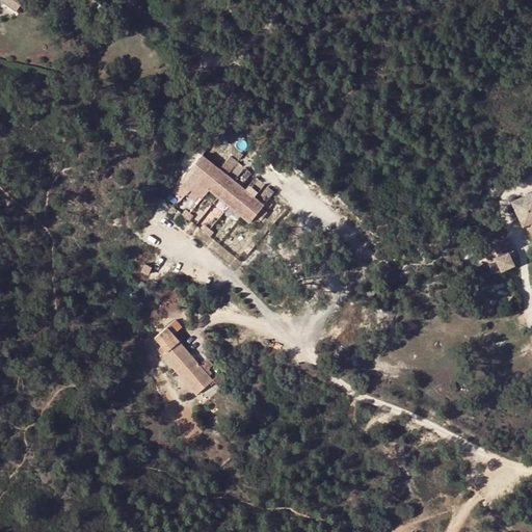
[(3,0),(19,9),(25,0),(3,0)]
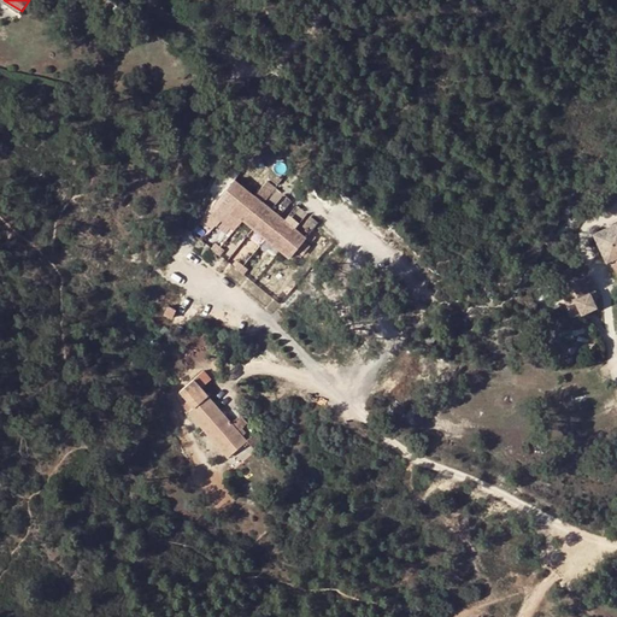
[(291,258),(305,240),(299,235),(283,222),(277,217),(262,204),(254,198),(234,181),(210,210),(235,231),(244,221),(266,240),(291,258)]
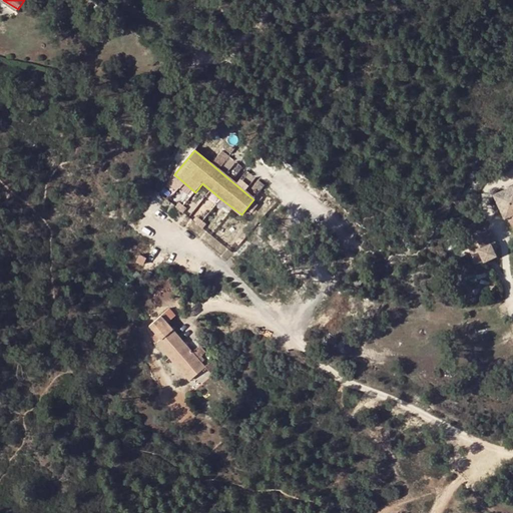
[(229,156),(222,150),(211,164),(217,169),(222,164),(229,156)]
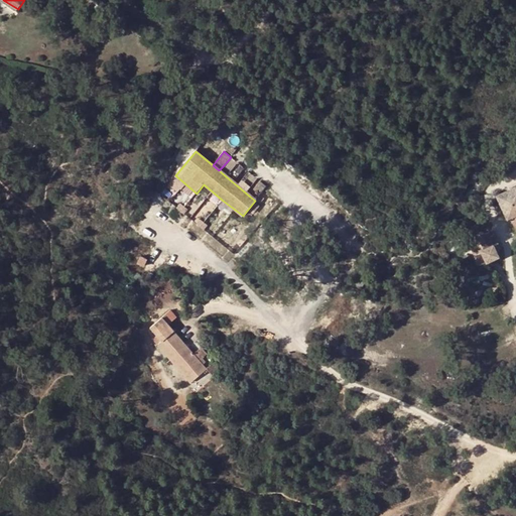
[(237,176),(224,165),(219,170),(232,181),(237,176)]
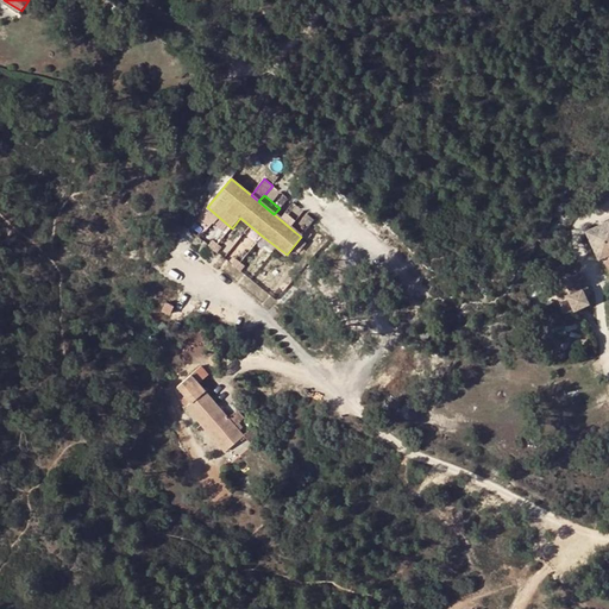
[(301,226),(286,212),(280,219),(295,232),(301,226)]
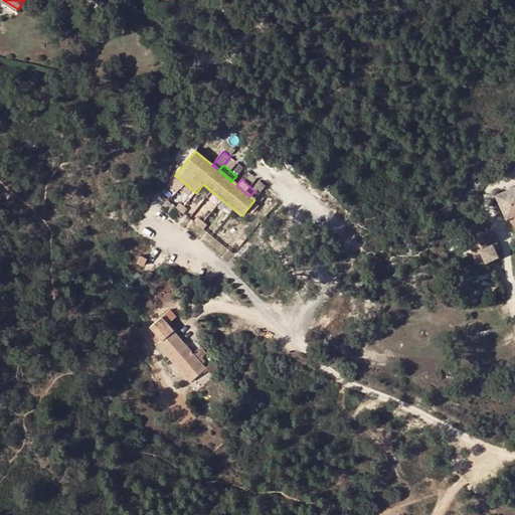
[(196,193),(214,208),(222,200),(203,184),(196,193)]
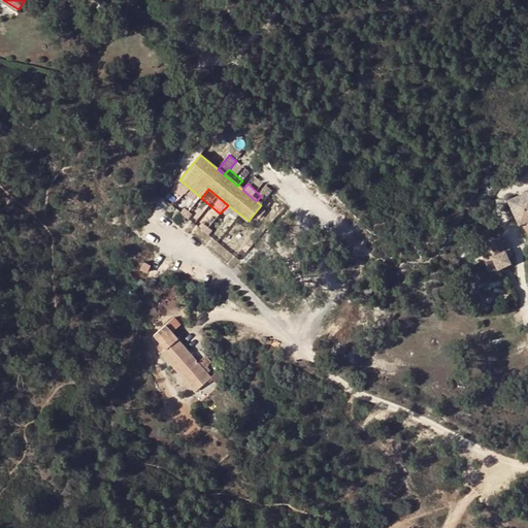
[(527,191),(508,201),(519,225),(522,224),(527,236),(527,191)]
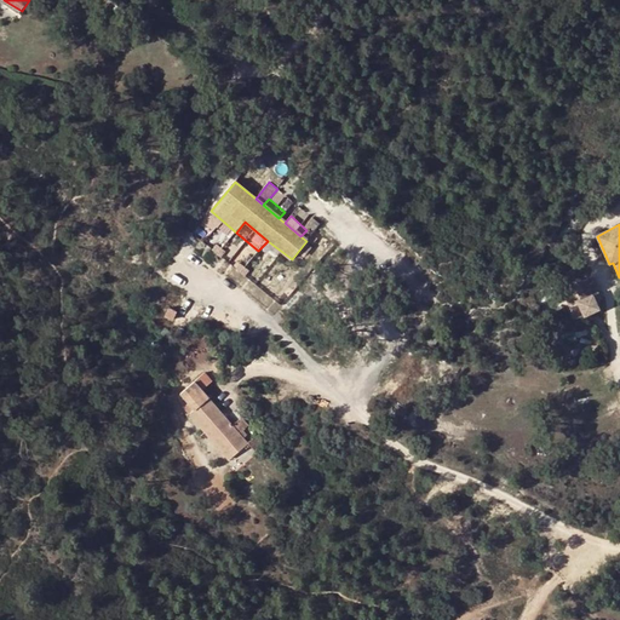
[(562,292),(570,310),(578,306),(583,316),(584,319),(601,311),(597,305),(600,303),(601,302),(601,300),(601,299),(591,279),(562,292)]
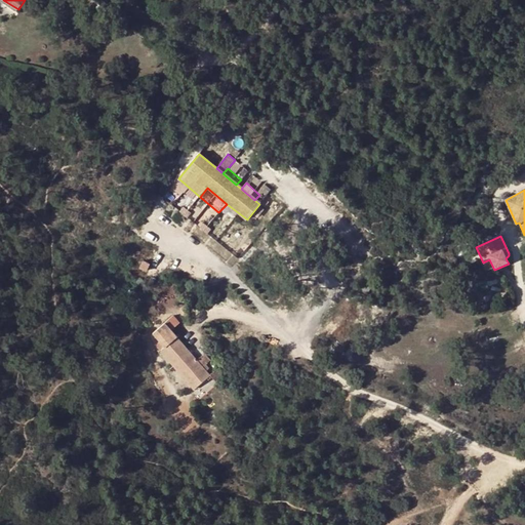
[(470,245),(455,250),(457,257),(473,252),(470,245)]
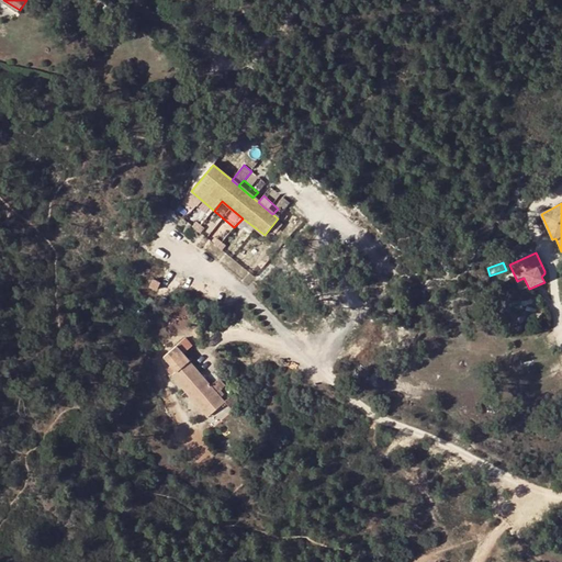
[(524,278),(517,281),(520,290),(528,287),(524,278)]
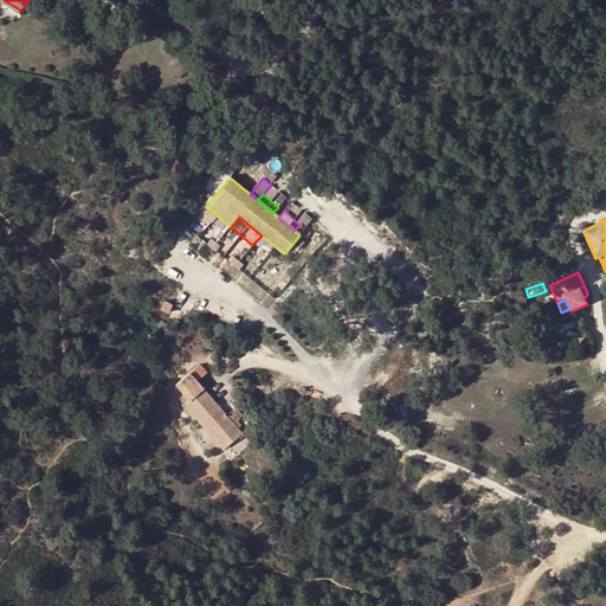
[(165,302),(161,310),(167,314),(172,304),(165,302)]
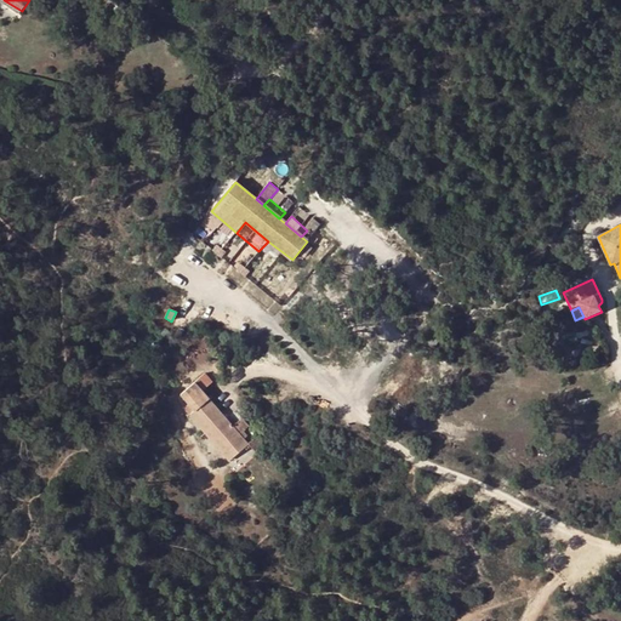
[(444,332),(434,326),(425,342),(434,348),(444,332)]
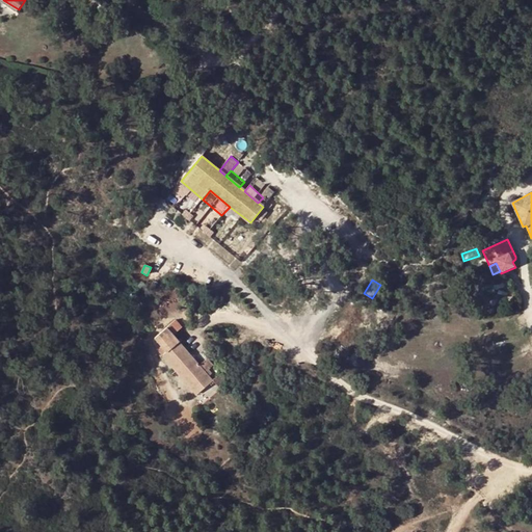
[(182,328),(176,320),(166,328),(174,336),(182,328)]
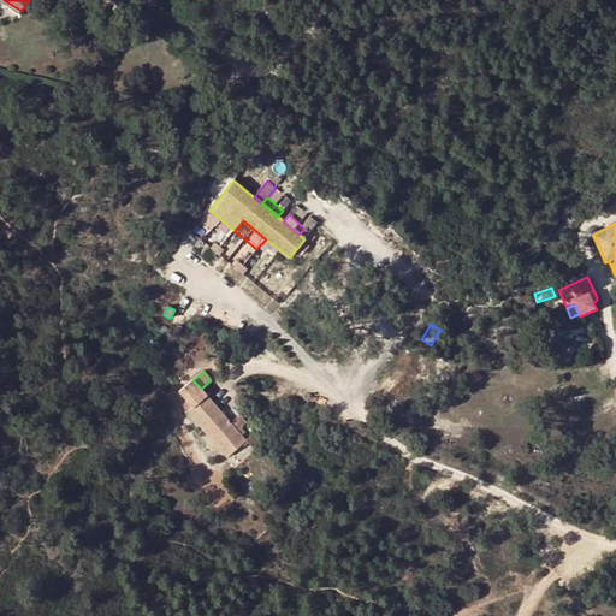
[(227,456),(244,442),(247,439),(242,436),(246,432),(242,427),(247,424),(240,416),(231,422),(201,389),(193,380),(179,391),(194,408),(188,413),(227,456)]
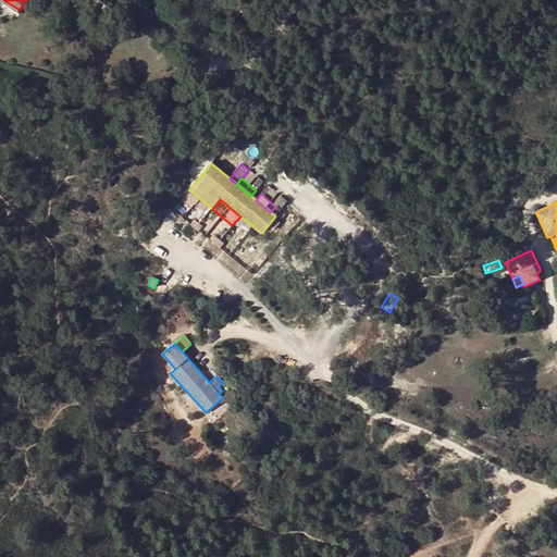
[(223,397),(221,399),(230,409),(236,403),(227,394),(223,397)]
